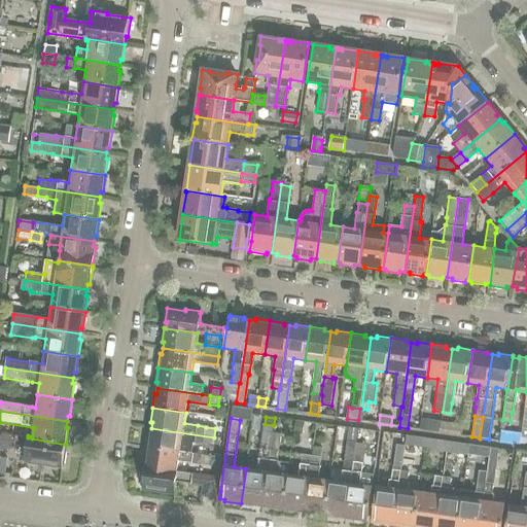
[(422,420),(421,429),(434,431),(436,422),(422,420)]
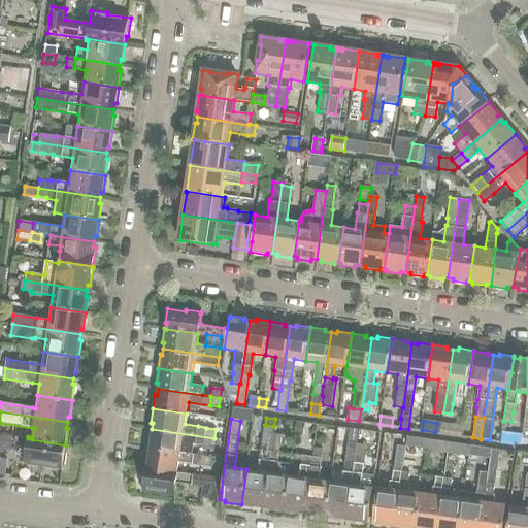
[(298,423),(296,433),(303,434),(305,424),(298,423)]
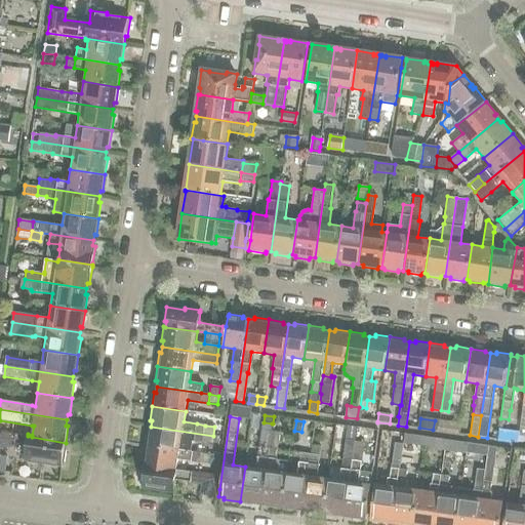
[(448,421),(440,420),(439,431),(447,432),(448,421)]
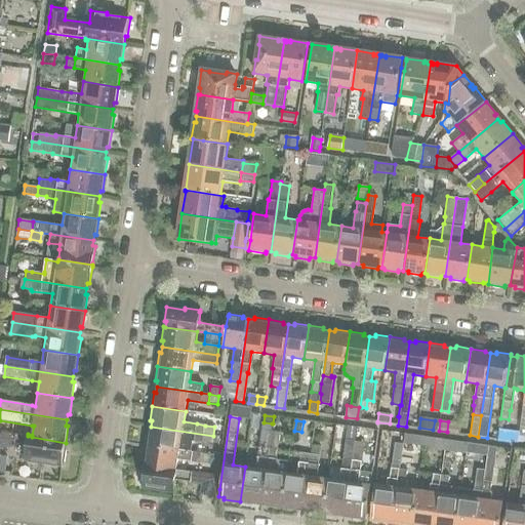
[(245,467),(240,501),(255,505),(256,502),(261,502),(271,431),(272,423),(264,422),(261,422),(255,468),(245,467)]
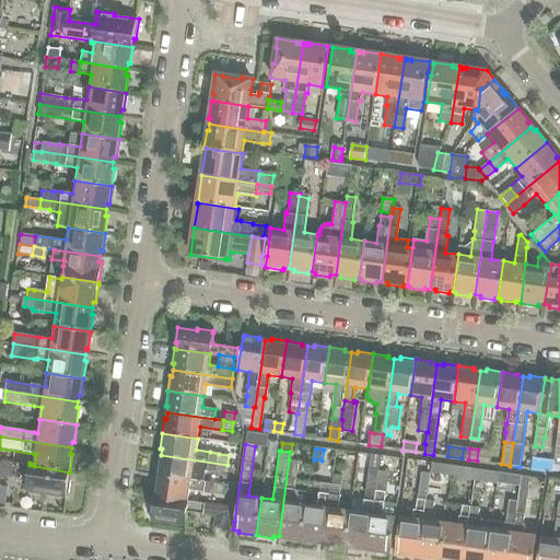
[(203,482),(206,471),(226,474),(228,465),(161,455),(160,461),(158,461),(155,476),(158,476),(203,482)]
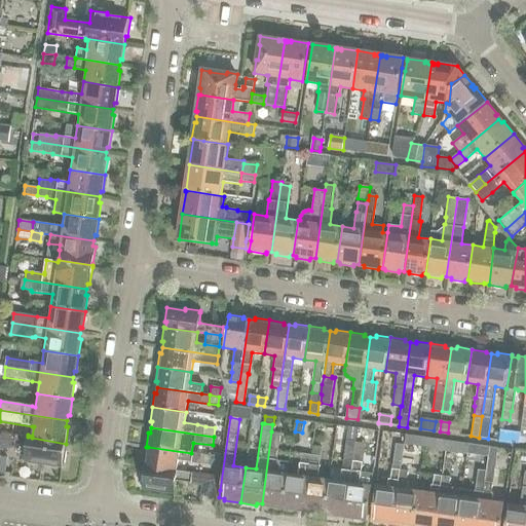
[(348,427),(345,447),(354,448),(358,428),(348,427)]
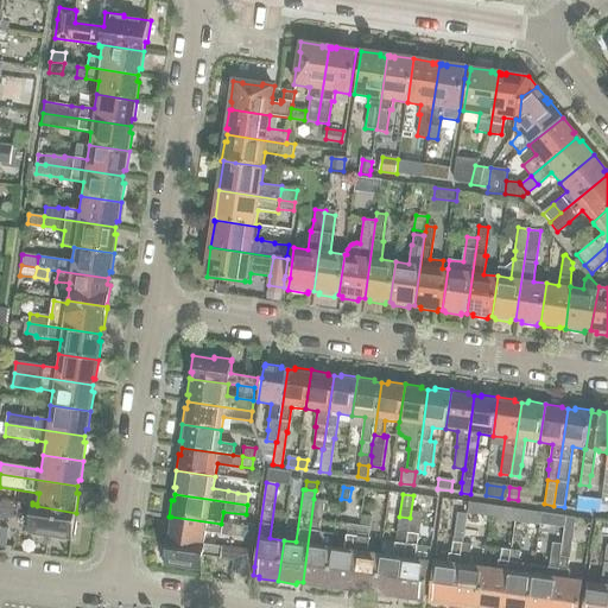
[(0,515),(30,520),(29,531),(29,533),(37,534),(49,536),(49,534),(54,534),(54,537),(74,540),(76,523),(75,521),(75,514),(76,513),(37,506),(32,505),(0,499),(0,515)]
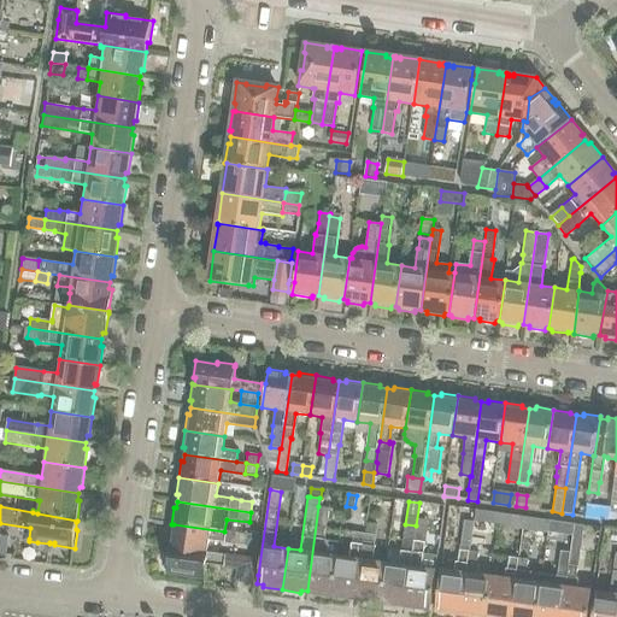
[(318,506),(307,591),(312,592),(312,594),(331,597),(336,556),(323,553),(327,528),(325,528),(328,507),(318,506)]
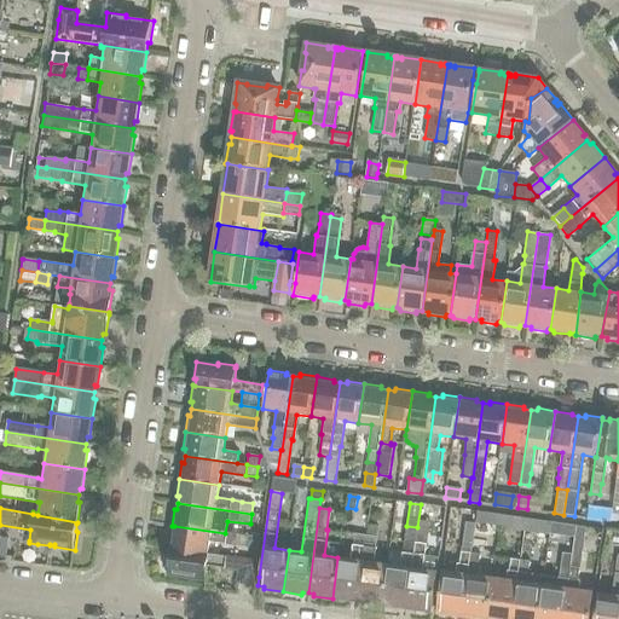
[(476,512),(475,522),(499,526),(502,515),(476,512)]
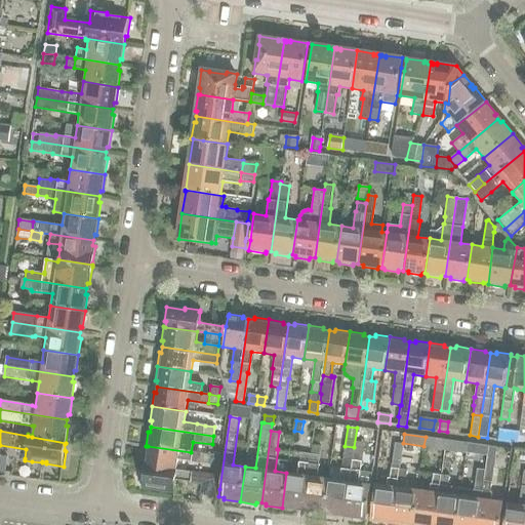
[(423,446),(423,448),(445,450),(446,440),(447,439),(426,437),(423,446)]
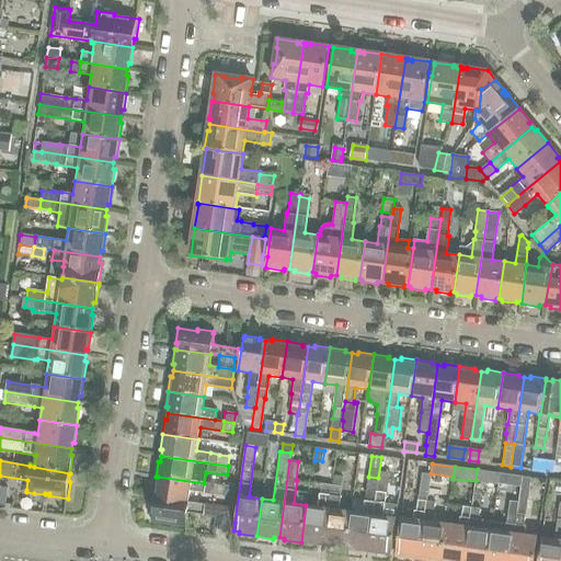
[(477,470),(476,481),(497,484),(500,473),(477,470)]
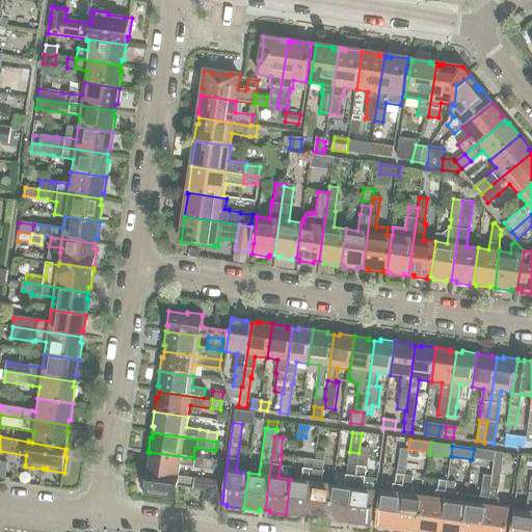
[(379,489),(376,516),(375,527),(392,530),(392,528),(397,528),(404,475),(405,475),(408,450),(399,449),(395,483),(393,483),(392,490),(379,489)]
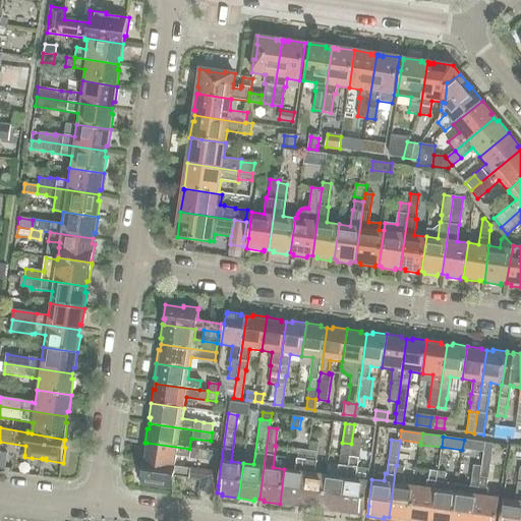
[(464,440),(462,450),(483,453),(484,443),(464,440)]
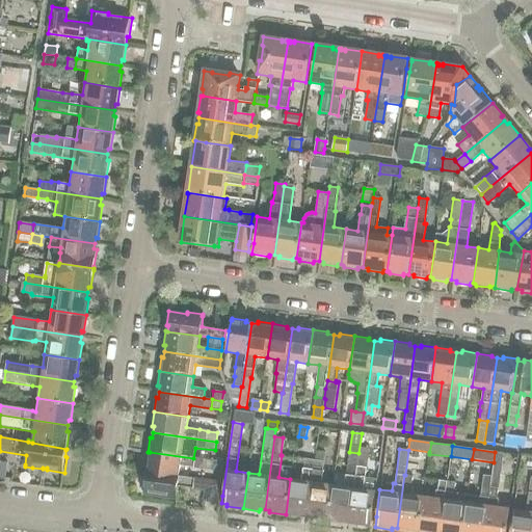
[(316,451),(315,460),(324,461),(325,452),(316,451)]
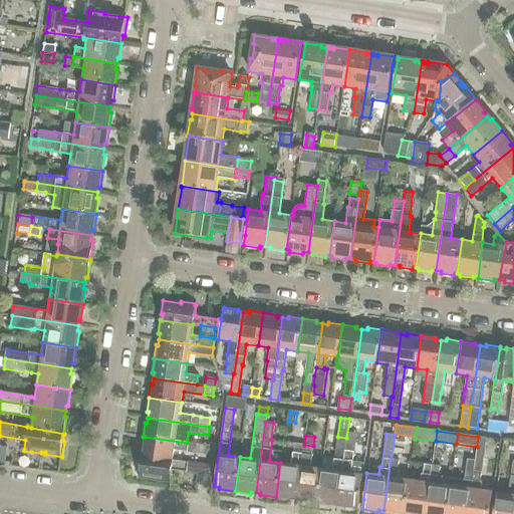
[(213,456),(215,446),(187,443),(145,437),(144,443),(142,443),(140,455),(173,460),(175,450),(195,453),(204,454),(204,455),(213,456)]
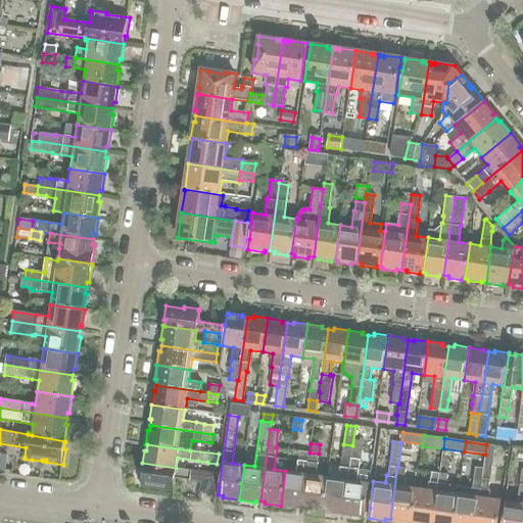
[(327,476),(322,512),(338,514),(338,512),(343,513),(351,458),(352,446),(352,445),(343,444),(342,457),(341,457),(338,478),(327,476)]
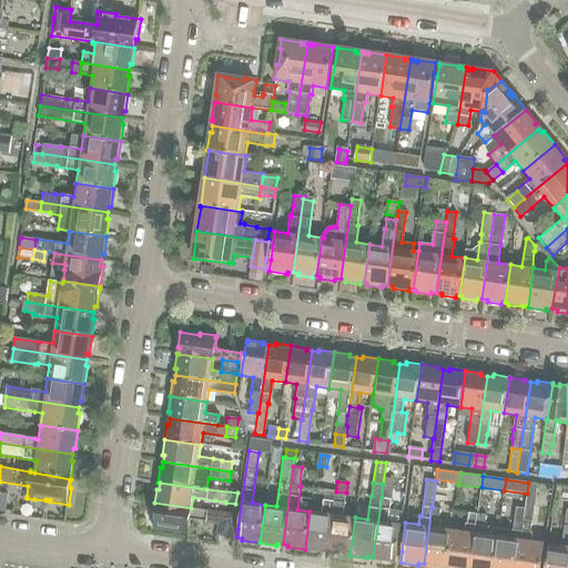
[(525,508),(516,567),(540,567),(544,543),(543,543),(531,540),(533,533),(530,533),(537,484),(528,483),(527,494),(525,508)]
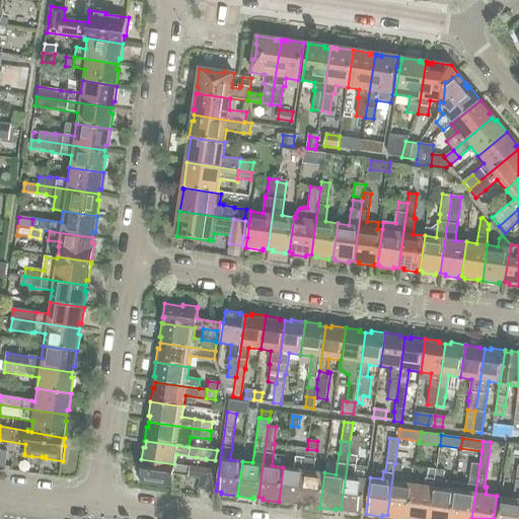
[(350,443),(349,454),(358,455),(359,447),(359,444),(350,443)]
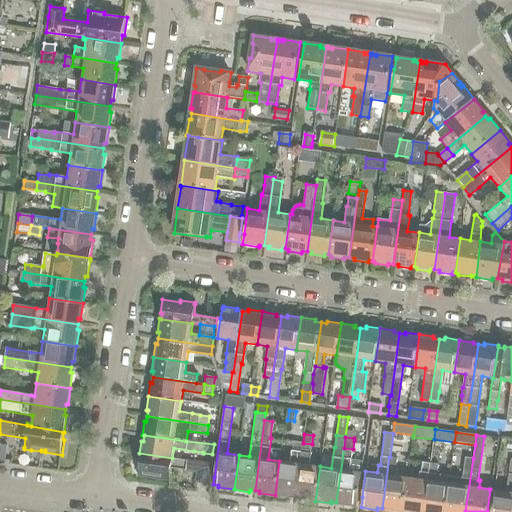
[(279,461),(275,495),(290,497),(291,495),(295,496),(302,442),(293,441),(290,462),(279,461)]
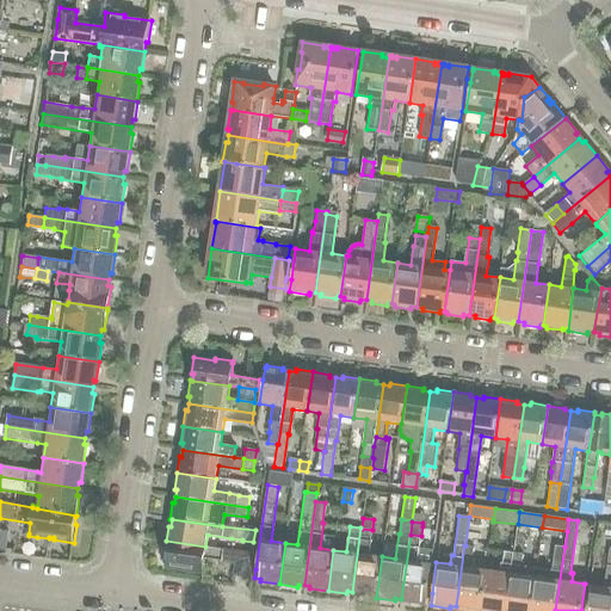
[(360,528),(352,592),(358,593),(358,596),(376,598),(382,556),(369,555),(372,530),(362,529),(360,528)]
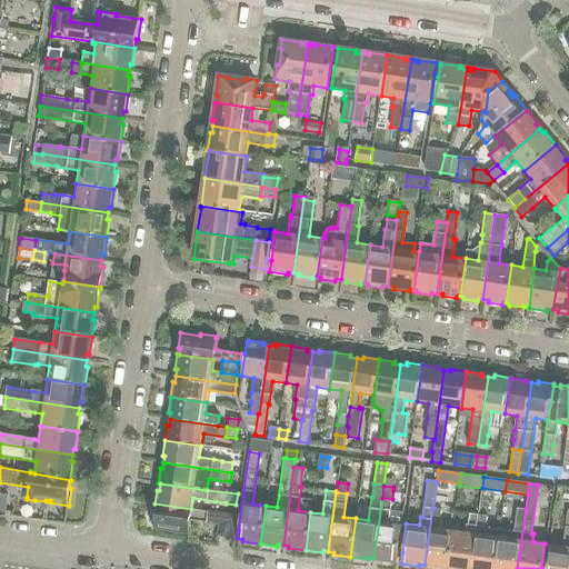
[(382,498),(373,558),(379,558),(378,560),(397,563),(398,552),(402,525),(389,522),(392,499),(382,498)]
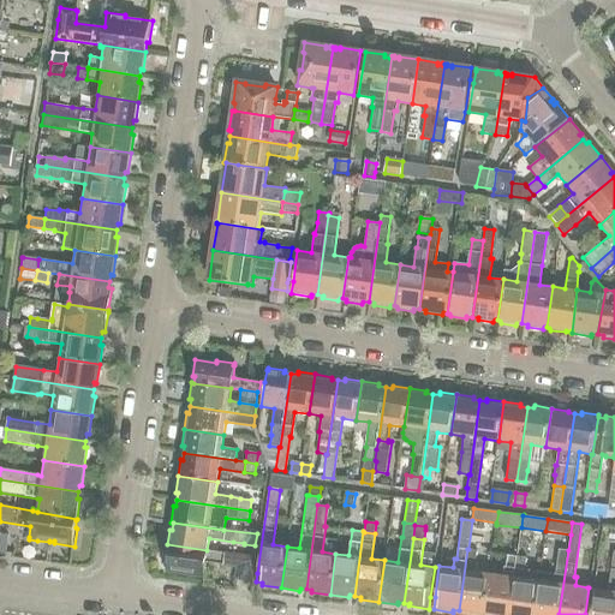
[(203,574),(204,574),(206,565),(206,562),(238,567),(236,579),(251,581),(255,557),(207,550),(167,544),(167,545),(169,545),(168,553),(166,553),(163,568),(185,572),(185,574),(203,577),(203,574)]
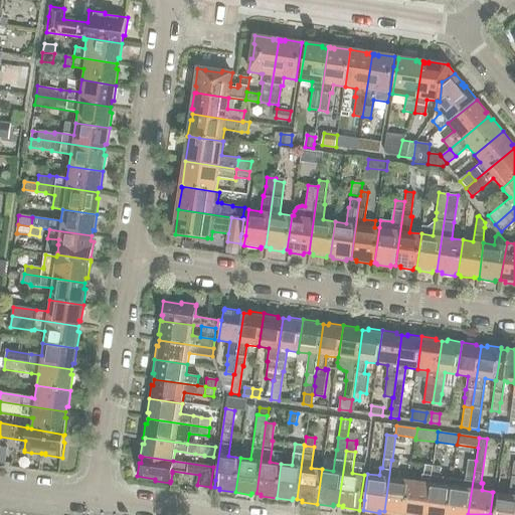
[(397,470),(399,461),(392,460),(391,460),(384,511),(389,512),(388,514),(395,514),(404,514),(409,480),(398,478),(399,471),(397,470)]
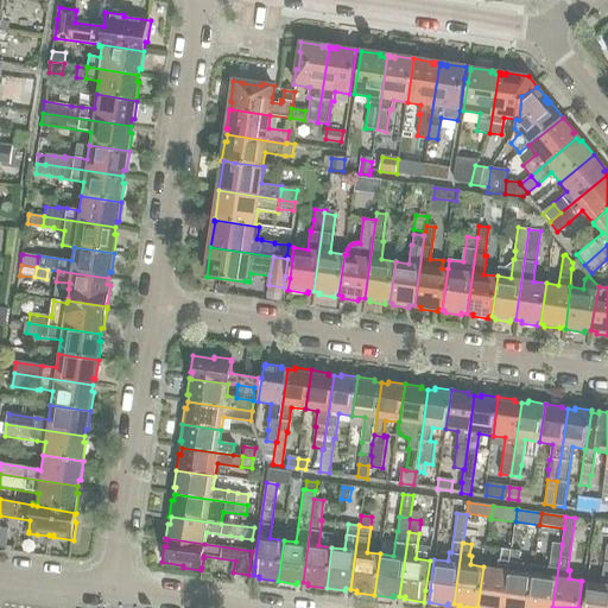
[(533,574),(527,607),(552,607),(562,544),(551,543),(549,568),(546,567),(545,575),(533,574)]
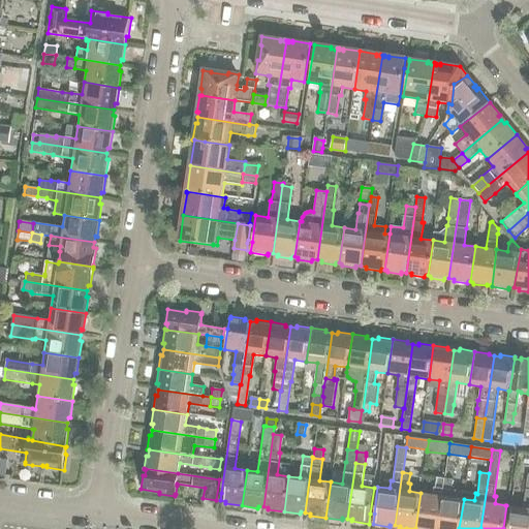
[(528,528),(528,473),(528,474),(525,500),(524,500),(523,507),(510,506),(507,528),(528,528)]
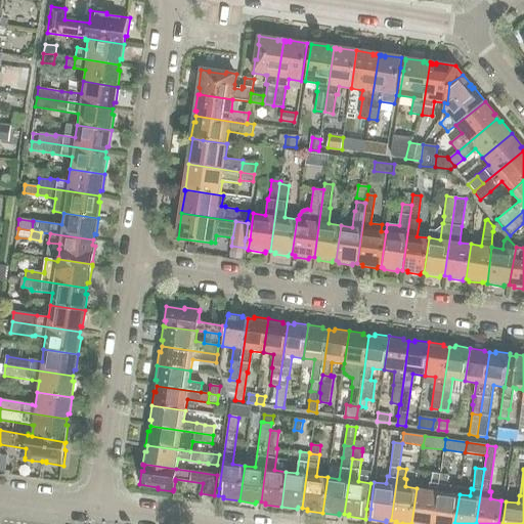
[(417,488),(411,523),(433,523),(440,474),(433,473),(431,483),(429,483),(428,489),(417,488)]
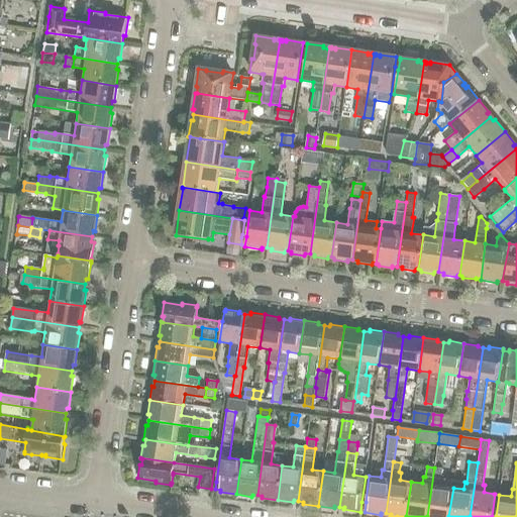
[(434,468),(427,516),(448,516),(453,488),(454,481),(440,479),(442,469),(434,468)]
